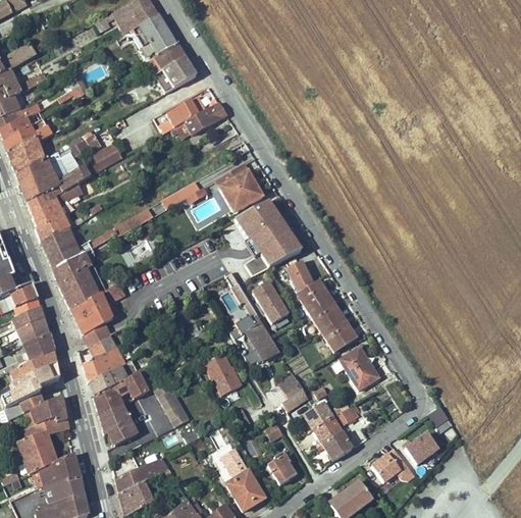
[(0,16),(12,11),(6,0),(0,3),(0,16)]
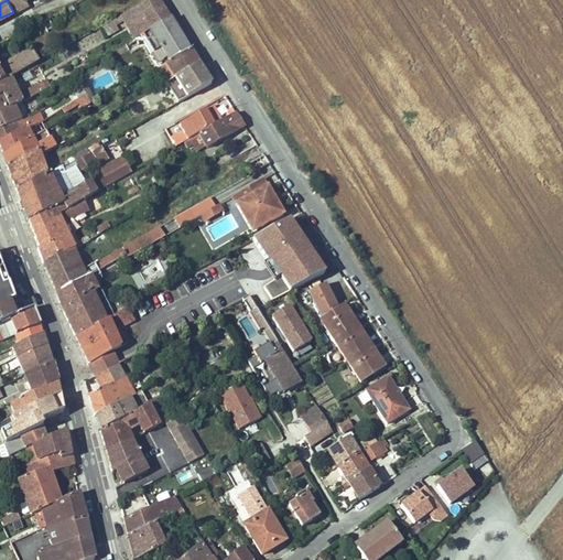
[(29,4),(25,0),(7,0),(13,12),(29,4)]
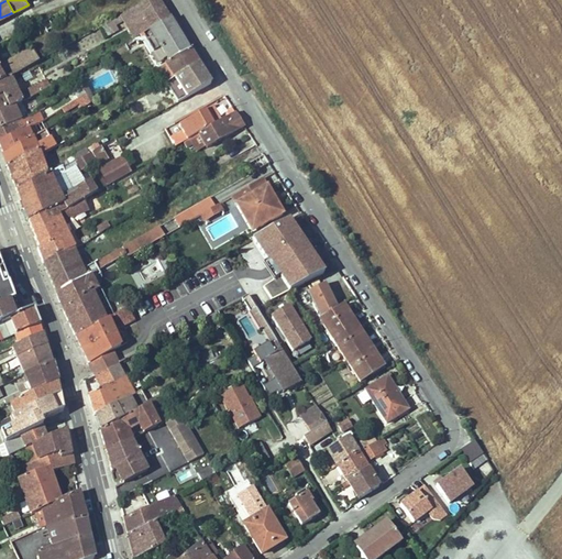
[(164,3),(161,0),(146,0),(122,13),(128,26),(164,3)]
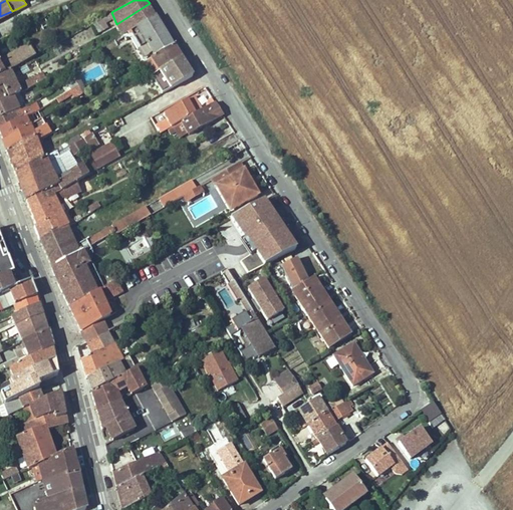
[(156,14),(150,3),(116,24),(122,32),(156,14)]
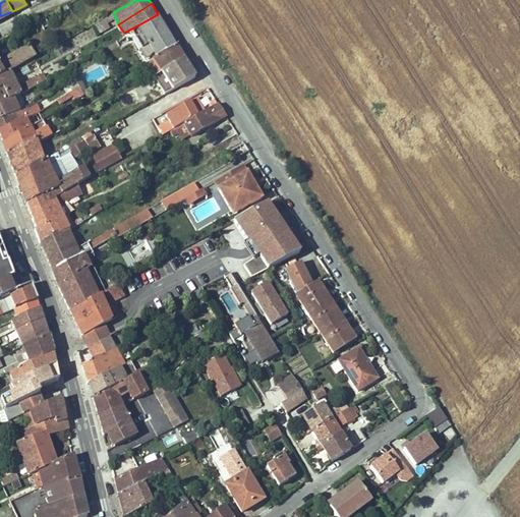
[(105,21),(115,16),(113,12),(103,17),(105,21)]
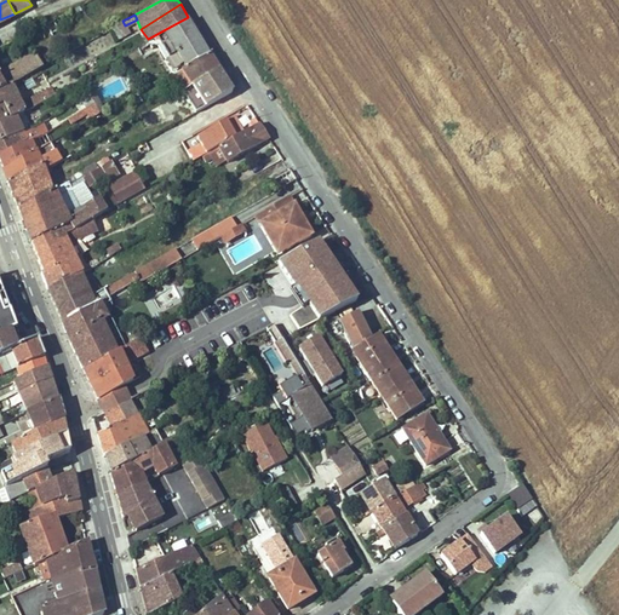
[(59,27),(55,17),(26,32),(29,38),(43,30),(45,34),(59,27)]
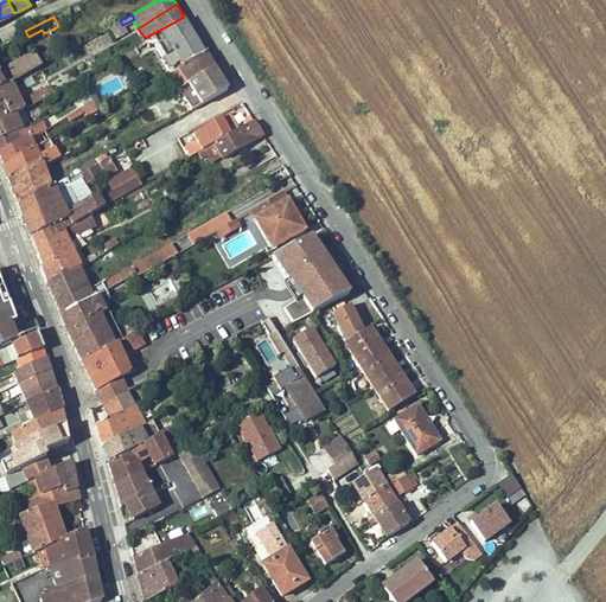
[(184,17),(163,29),(177,53),(182,63),(205,51),(184,17)]
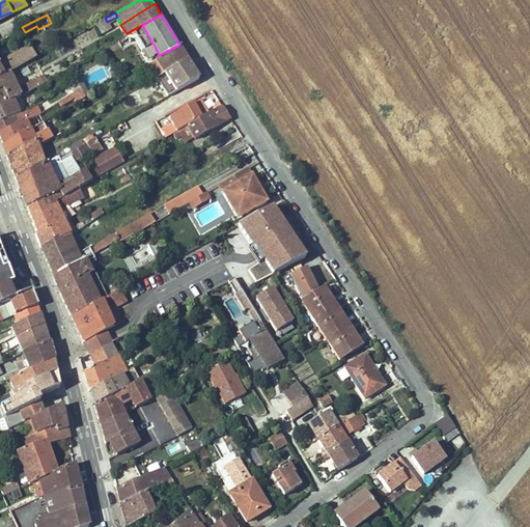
[(142,25),(127,33),(130,38),(138,39),(143,48),(155,47),(142,25)]
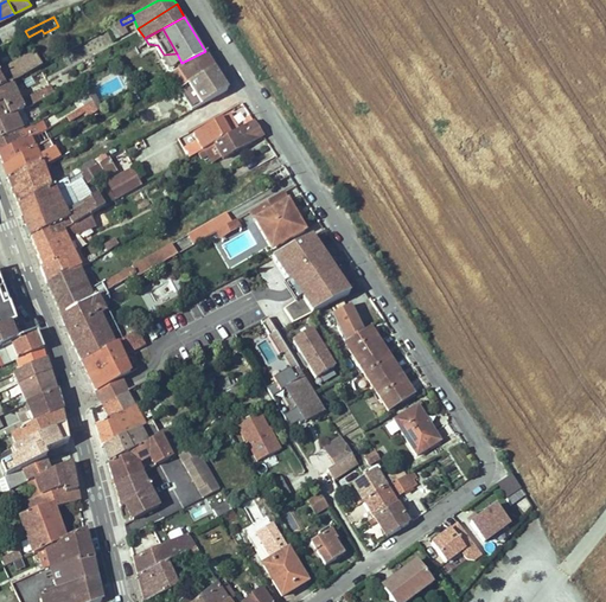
[(65,50),(82,40),(78,36),(63,44),(65,50)]
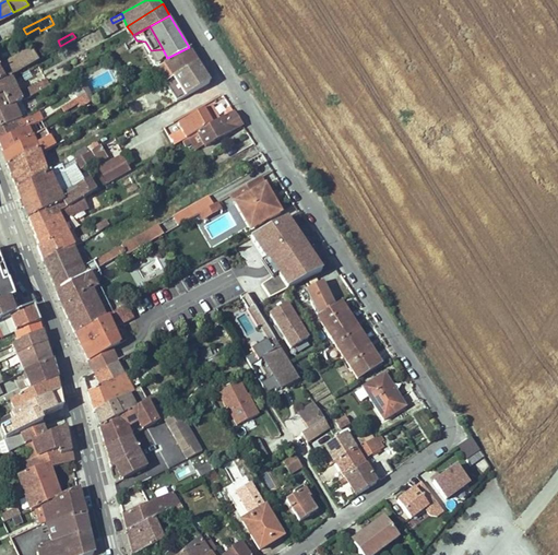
[(0,83),(12,78),(39,57),(32,45),(0,62),(0,83)]
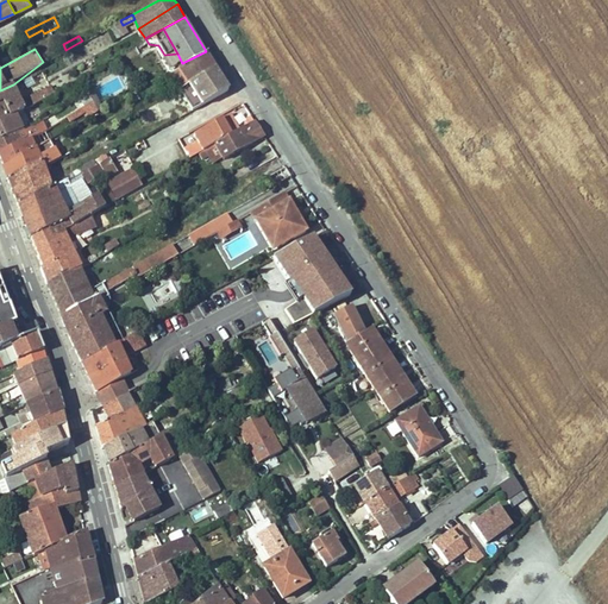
[(189,82),(218,68),(206,51),(182,63),(173,69),(181,86),(189,82)]
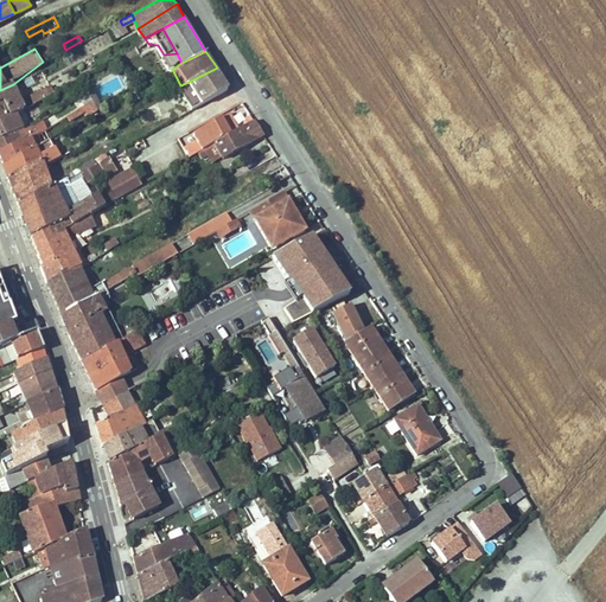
[(230,89),(217,68),(189,82),(203,104),(230,89)]
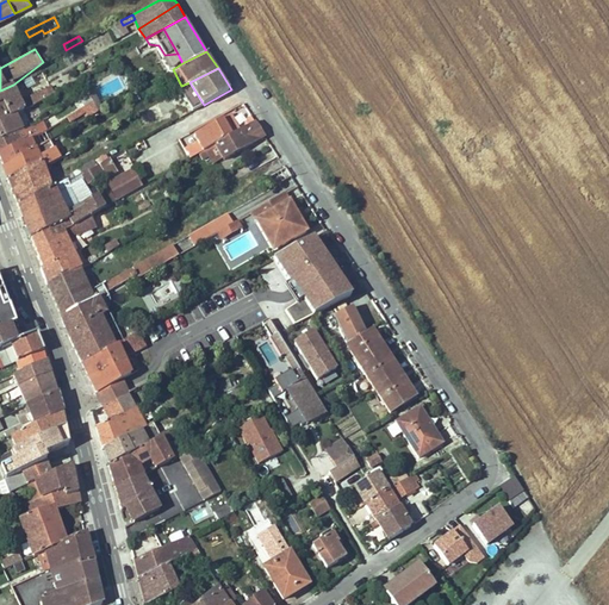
[(160,80),(173,74),(171,70),(163,74),(159,76),(160,80)]
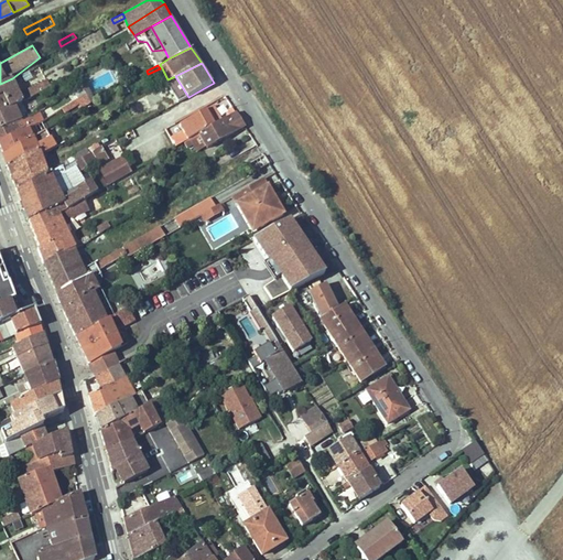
[(52,83),(49,76),(39,82),(42,88),(52,83)]
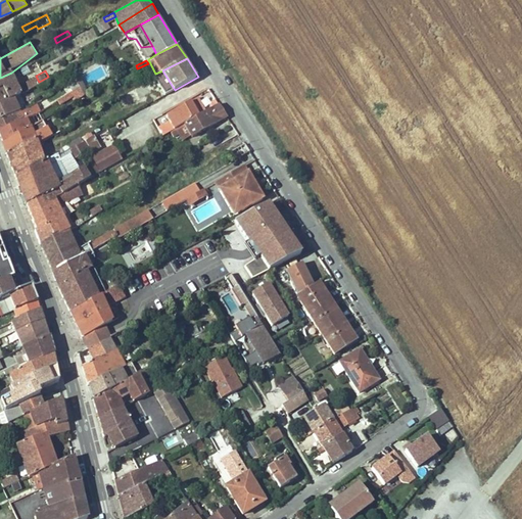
[(18,86),(11,73),(0,78),(0,87),(3,86),(9,98),(10,97),(39,82),(36,76),(18,86)]
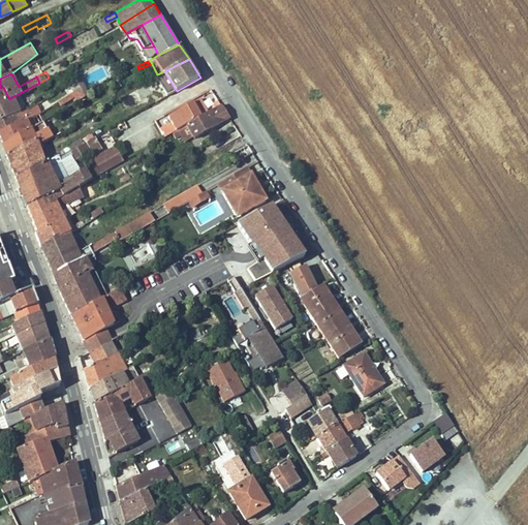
[(81,86),(76,78),(70,82),(74,90),(81,86)]
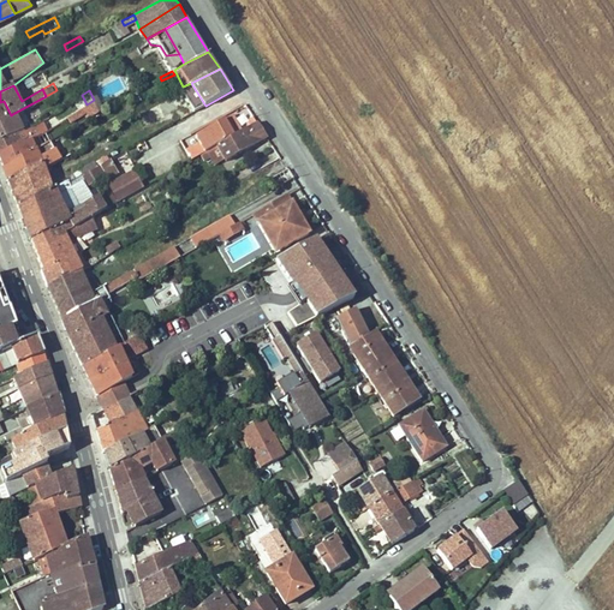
[(100,111),(94,100),(87,105),(90,112),(87,113),(89,117),(100,111)]
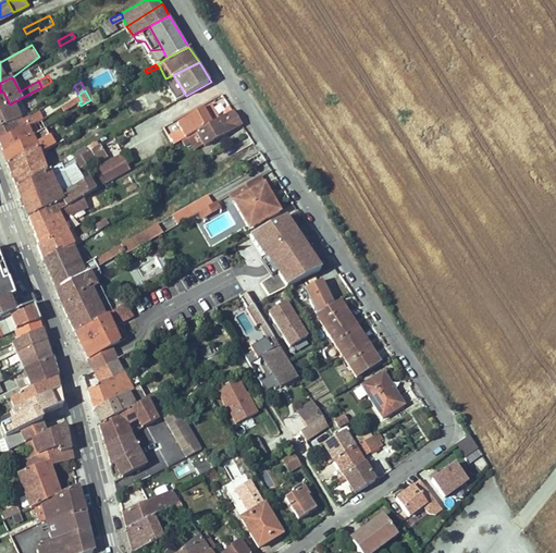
[(0,125),(17,117),(11,103),(10,105),(3,91),(0,93),(0,125)]
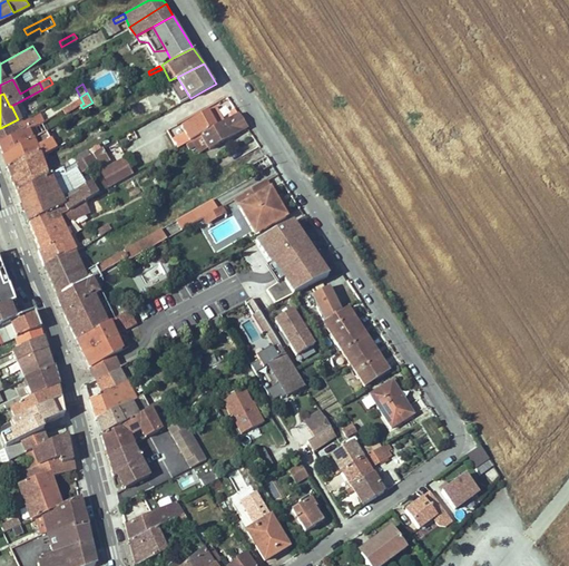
[(224,103),(228,115),(237,111),(233,99),(224,103)]
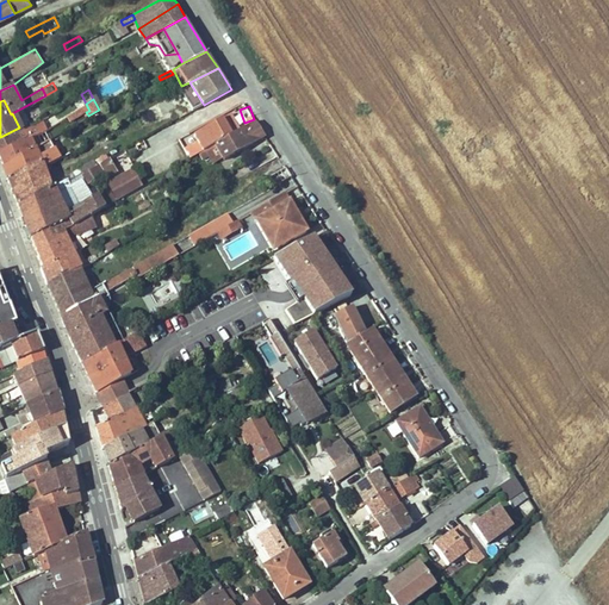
[(241,126),(232,111),(194,132),(198,138),(184,145),(191,156),(204,148),(241,126)]
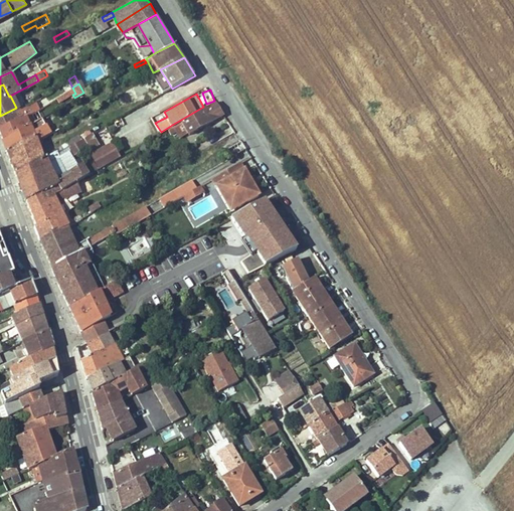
[(0,127),(26,115),(39,109),(37,104),(44,99),(42,95),(35,99),(33,100),(34,102),(20,109),(19,107),(16,108),(0,116),(0,127)]
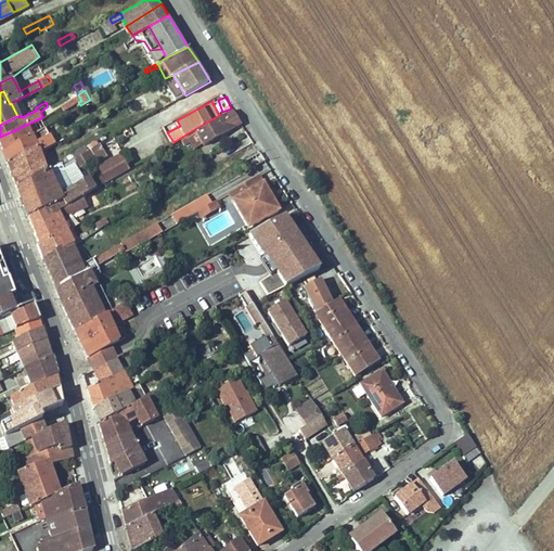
[(242,122),(232,107),(219,115),(185,135),(181,137),(184,142),(191,139),(194,145),(203,141),(204,143),(242,122)]
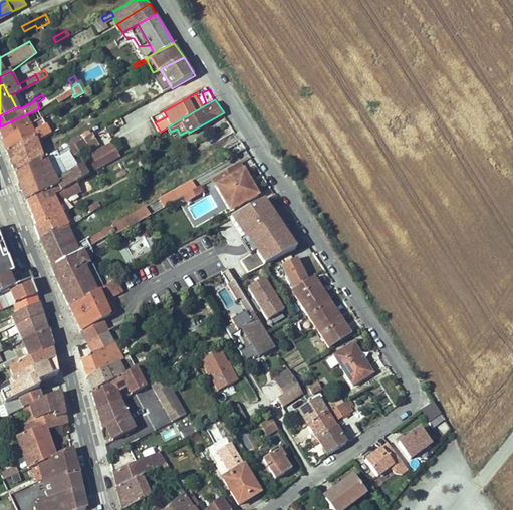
[(0,130),(3,138),(29,122),(26,114),(0,126),(0,130)]
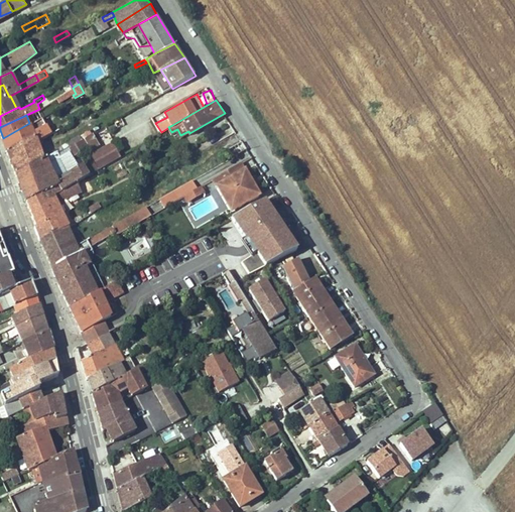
[(38,139),(52,131),(51,128),(45,131),(43,128),(34,133),(29,123),(3,138),(8,151),(36,136),(38,139)]
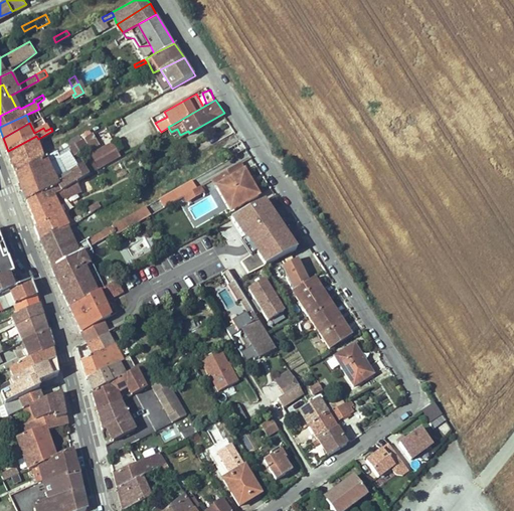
[(100,142),(94,131),(84,136),(90,145),(92,147),(100,142)]
